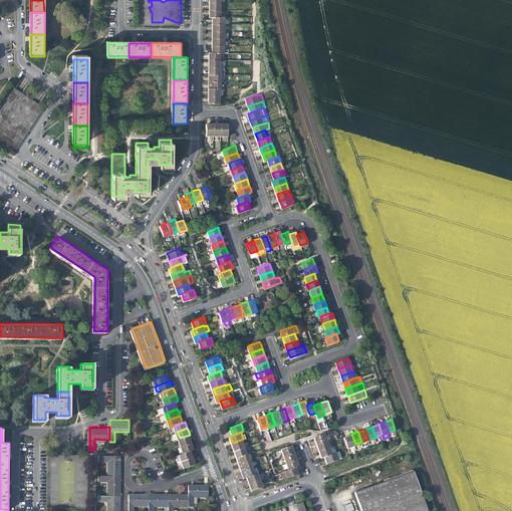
[(315,439),(316,443),(326,439),(324,432),(314,436),(315,439)]
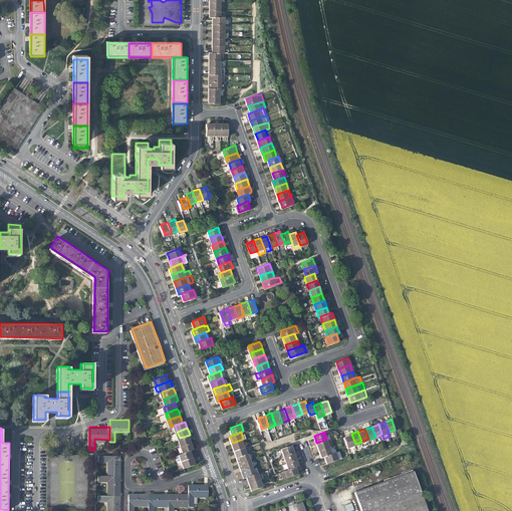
[(348,446),(355,444),(351,434),(349,435),(345,436),(348,446)]
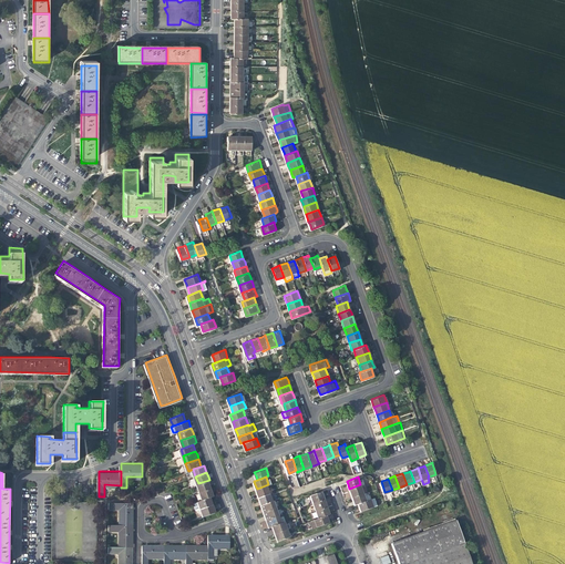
[(198,483),(201,491),(212,488),(211,483),(209,480),(198,483)]
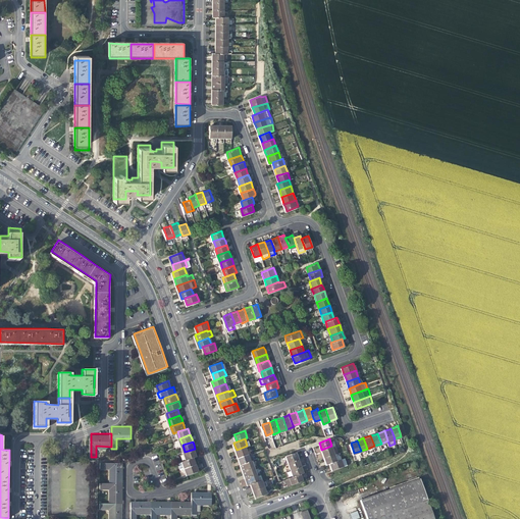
[(238,454),(239,456),(249,453),(247,446),(237,450),(238,454)]
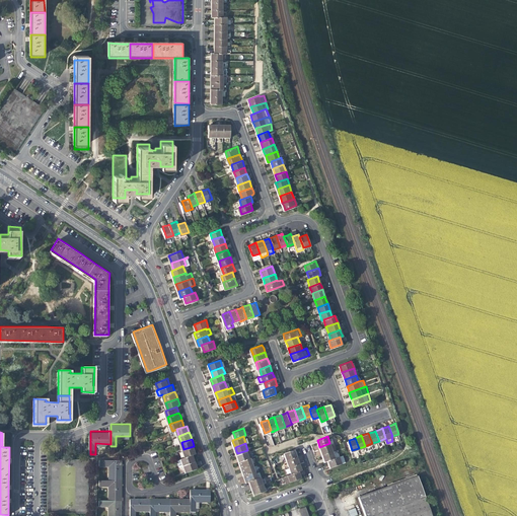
[(321,451),(322,454),(333,450),(329,443),(319,447),(321,451)]
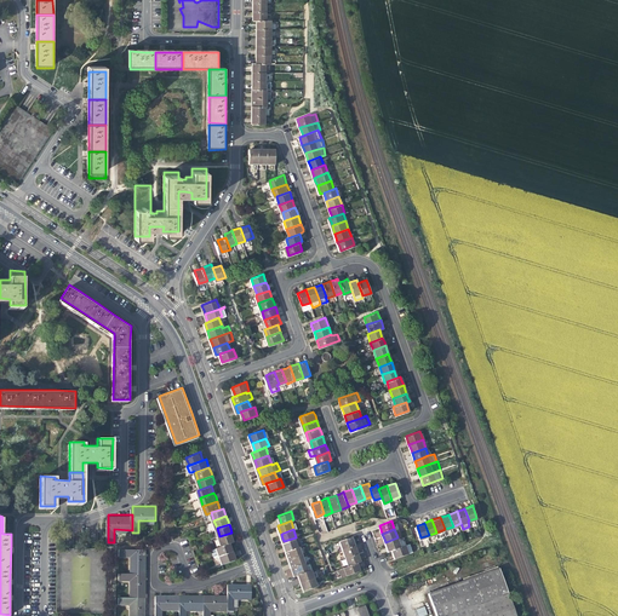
[(234,536),(232,533),(219,536),(223,545),(232,541),(235,540),(234,536)]
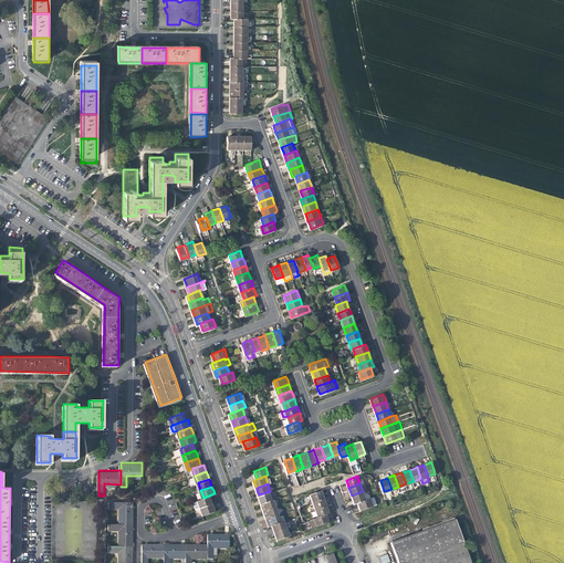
[(311,492),(313,500),(324,496),(323,491),(322,489),(311,492)]
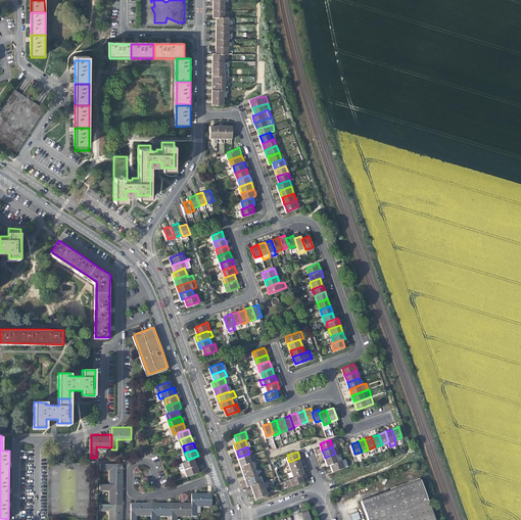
[(252,461),(249,454),(239,457),(240,461),(242,465),(252,461)]
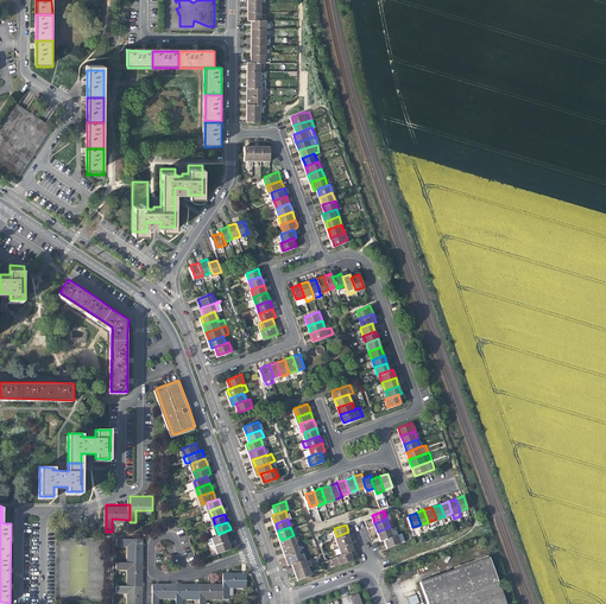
[(380,539),(384,538),(392,534),(390,527),(378,532),(379,535),(380,539)]
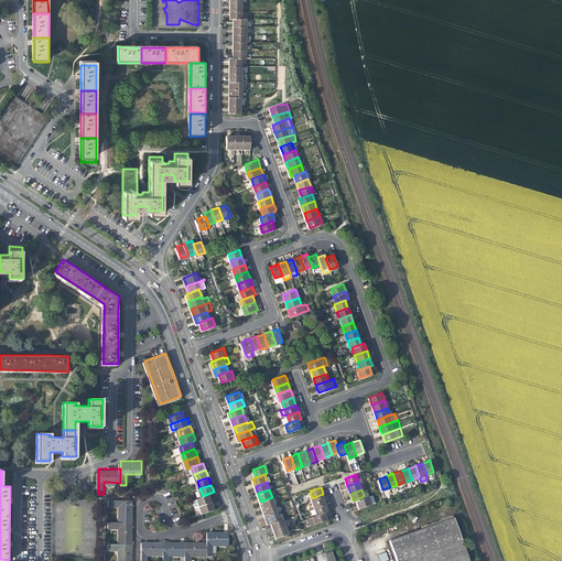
[(194,499),(196,506),(201,505),(213,500),(212,497),(211,493),(203,496),(194,499)]
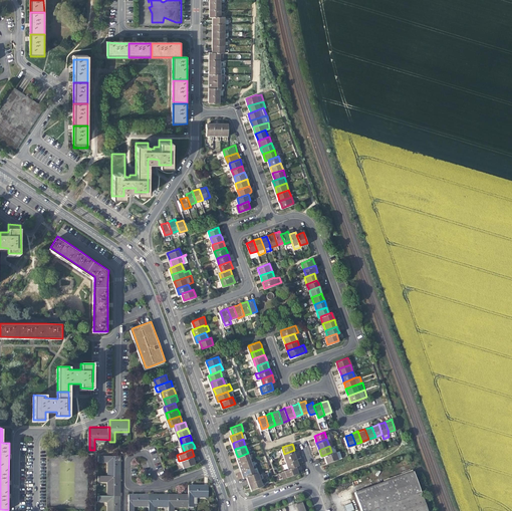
[(284,454),(286,461),(297,457),(296,454),(294,450),(284,454)]
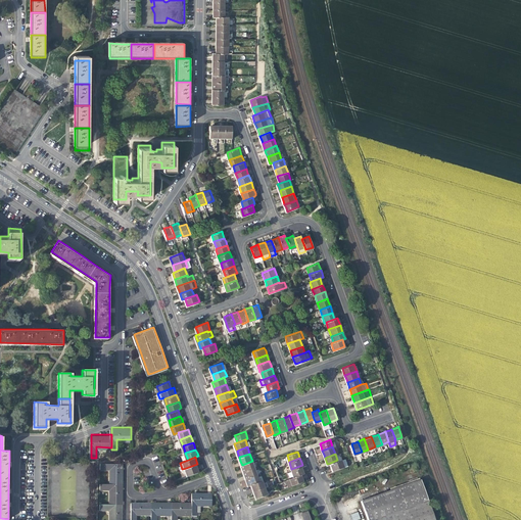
[(341,459),(337,460),(330,463),(331,467),(332,470),(344,466),(341,459)]
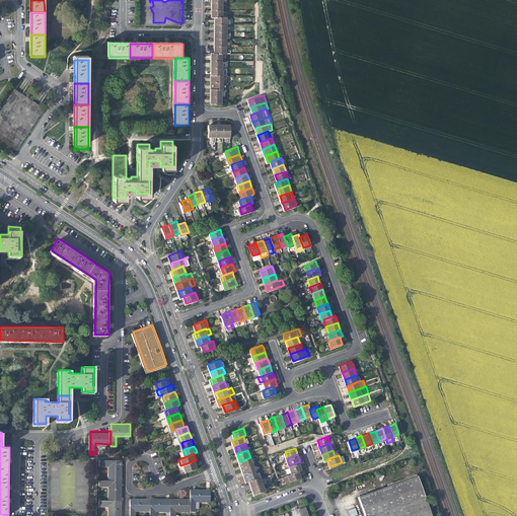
[(251,456),(250,457),(240,461),(241,464),(242,467),(253,462),(251,456)]
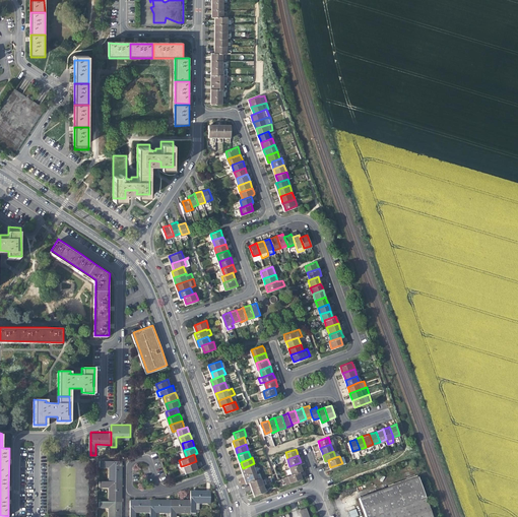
[(111,465),(111,479),(123,480),(123,466),(123,460),(101,459),(101,465),(111,465)]
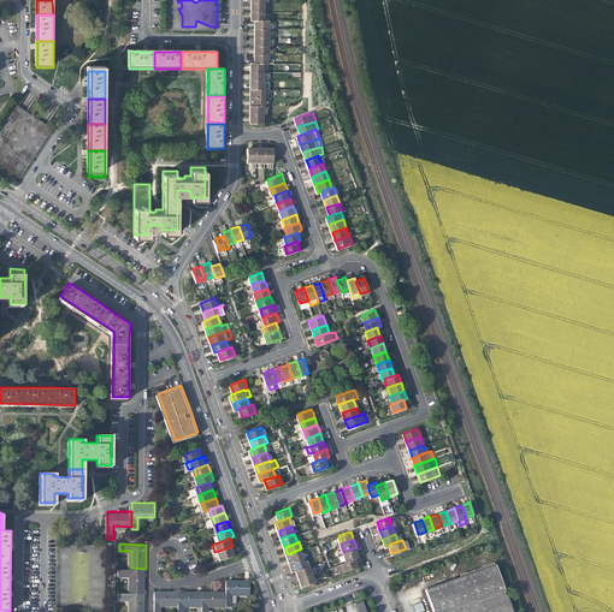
[(234,551),(232,546),(219,551),(222,559),(236,554),(234,551)]
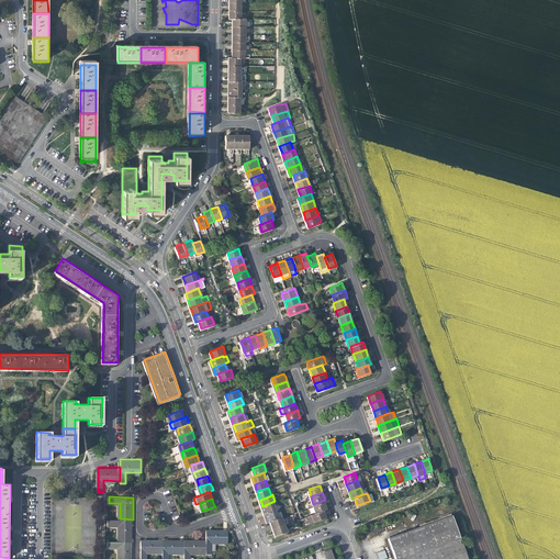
[(313,504),(316,511),(324,509),(327,507),(326,503),(325,500),(313,504)]
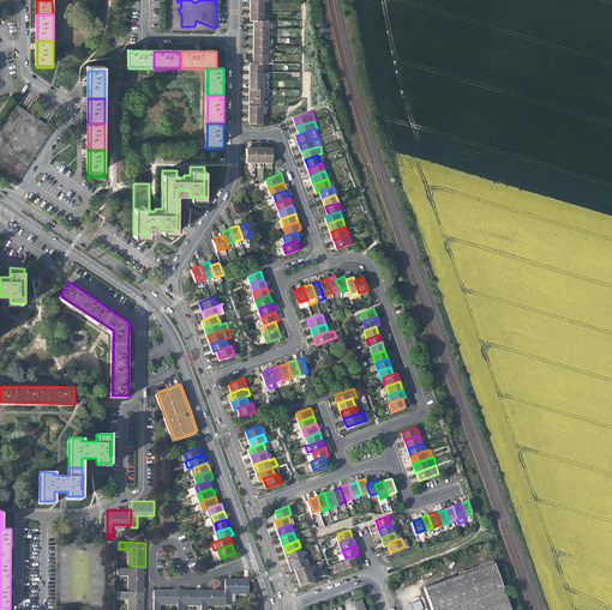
[(304,555),(300,547),(287,553),(288,556),(289,560),(304,555)]
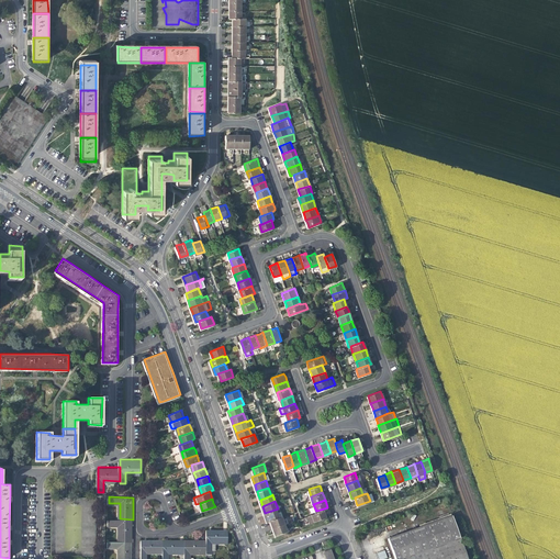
[(267,521),(270,520),(280,516),(278,509),(265,513),(266,517),(267,521)]
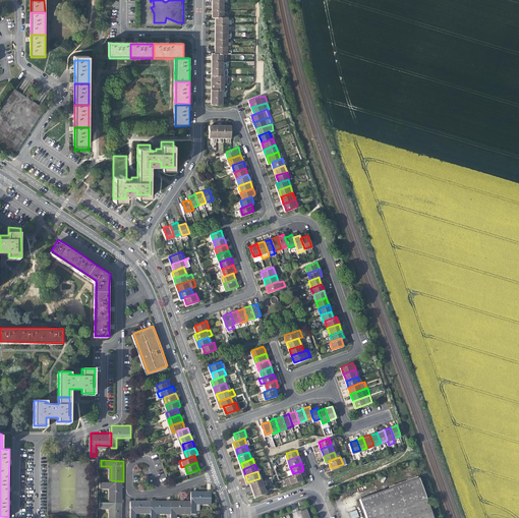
[(302,475),(300,471),(293,473),(285,476),(287,482),(291,481),(291,482),(303,478),(302,475)]
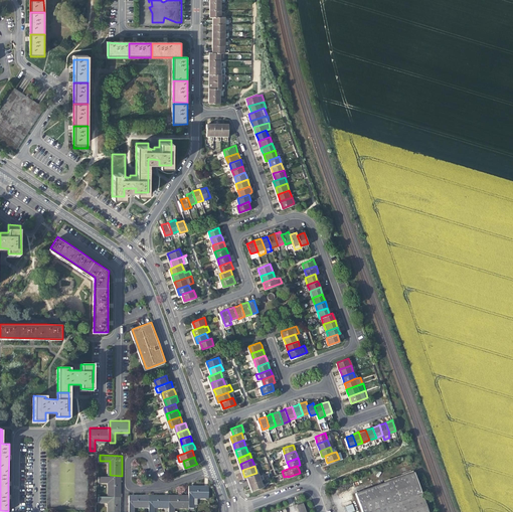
[(430,511),(414,471),(356,491),(363,511),(362,511),(430,511)]
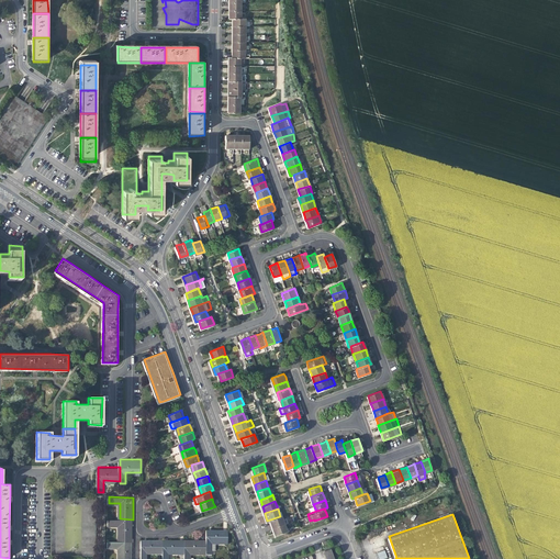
[(272,524),(273,527),(286,522),(283,515),(280,516),(270,520),(272,524)]
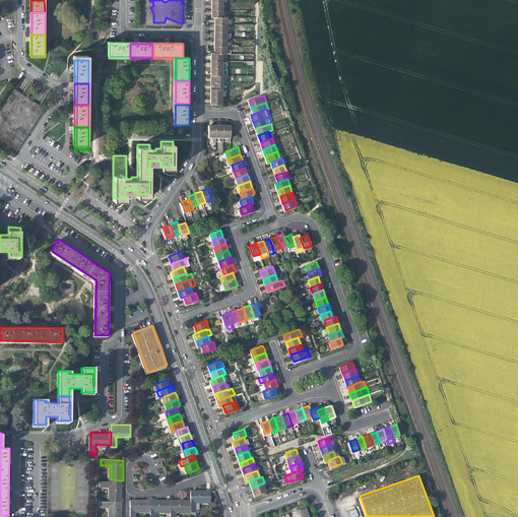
[(111,486),(110,500),(122,500),(123,485),(123,480),(111,479),(101,479),(101,486),(111,486)]
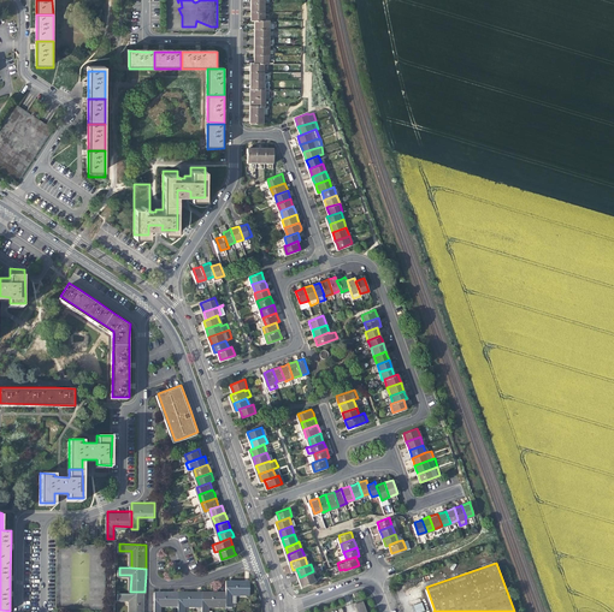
[(317,580),(313,571),(300,577),(301,581),(302,584),(317,580)]
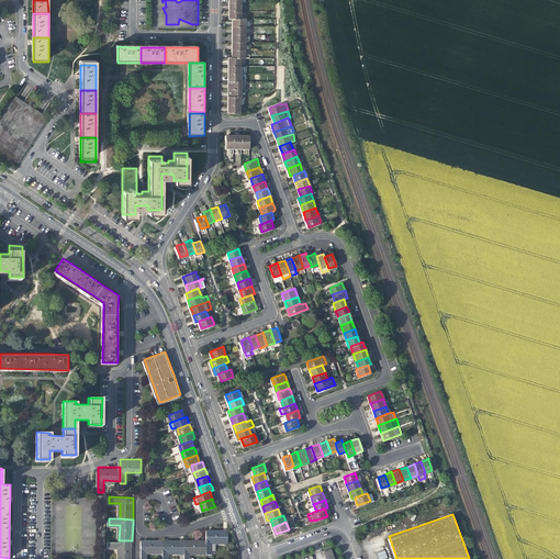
[(208,528),(208,538),(208,552),(213,552),(213,541),(228,541),(230,528),(215,528),(208,528)]
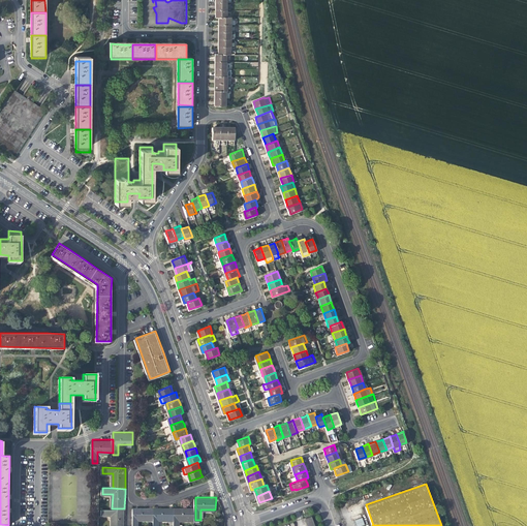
[(138,525),(140,519),(154,519),(154,506),(144,506),(133,506),(133,525),(138,525)]
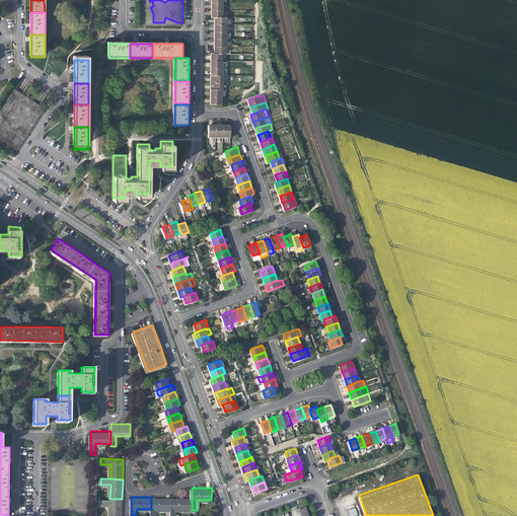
[(156,515),(156,509),(171,509),(171,497),(160,497),(151,497),(151,509),(150,515),(156,515)]
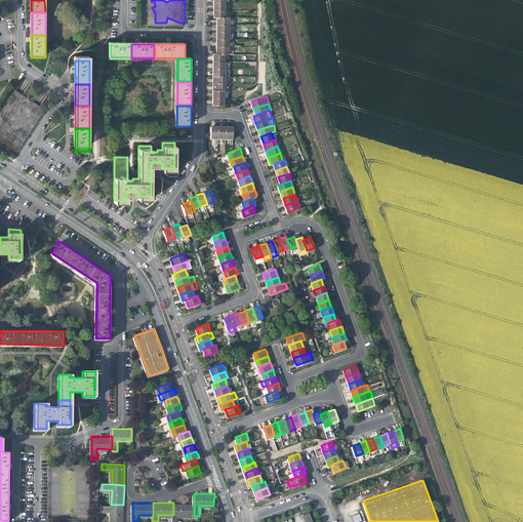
[(178,521),(178,516),(194,516),(194,503),(184,503),(173,503),(173,515),(172,521),(178,521)]
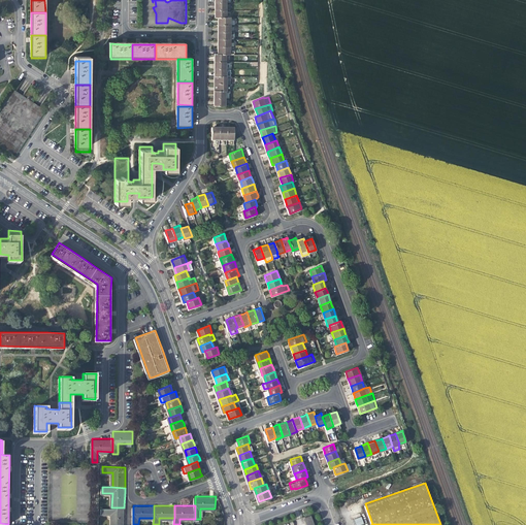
[(124,524),(124,512),(124,507),(111,507),(102,507),(101,513),(111,514),(111,524),(124,524)]
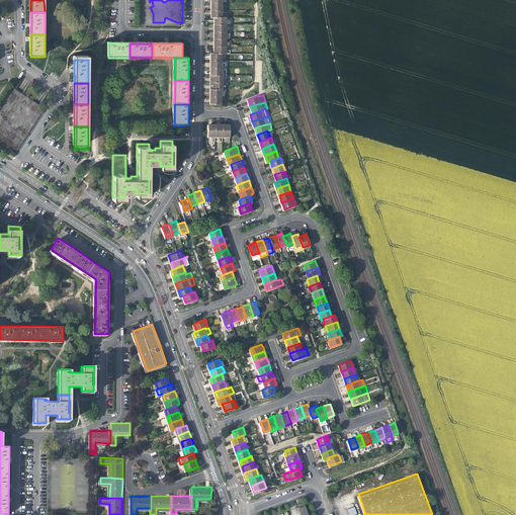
[(299,506),(303,514),(310,514),(307,504),(299,506)]
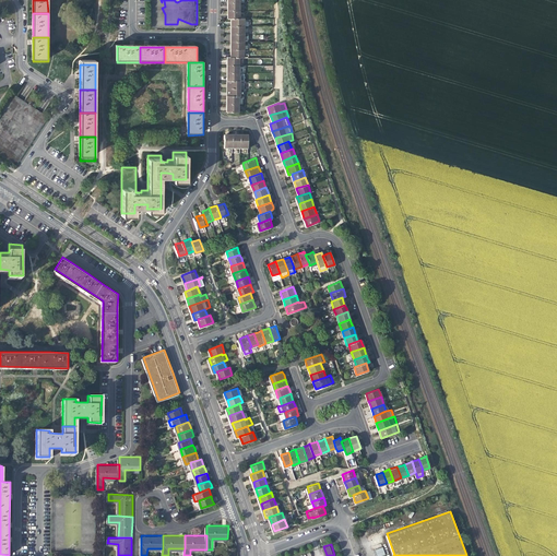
[(379,554),(388,552),(386,544),(378,546),(379,554)]
